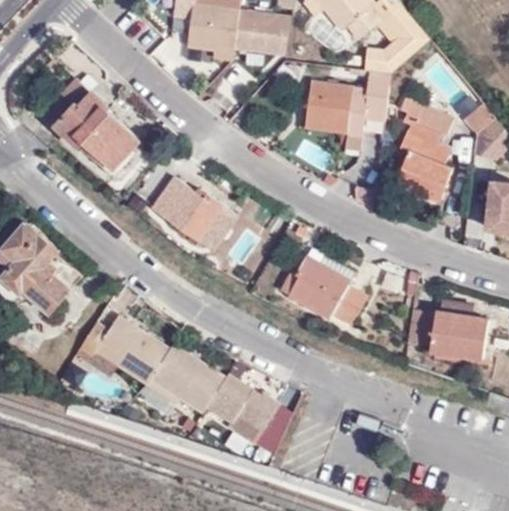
[(191,16),(187,44),(213,48),(230,51),(231,48),(235,9),(193,2),(193,0),(171,0),(169,13),(191,16)]
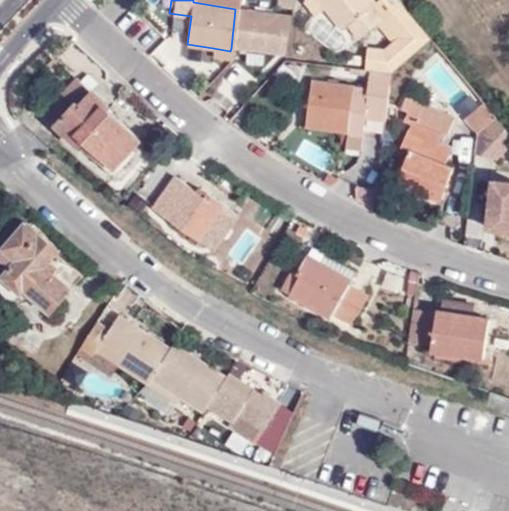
[(281,0),(281,7),(289,8),(290,0),(281,0)]
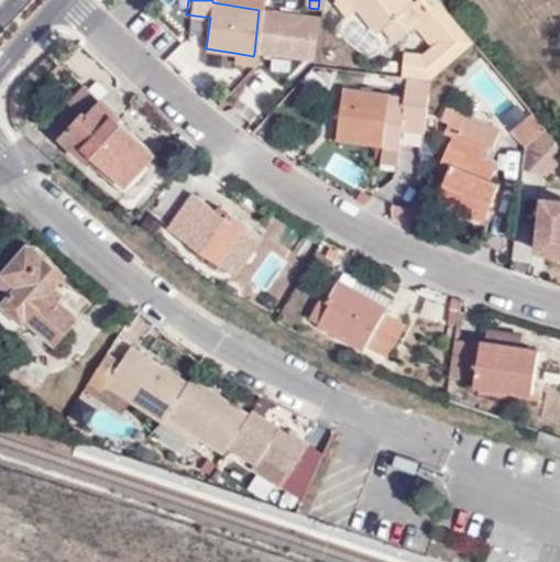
[(335,0),(333,2),(348,19),(359,9),(351,0),(335,0)]
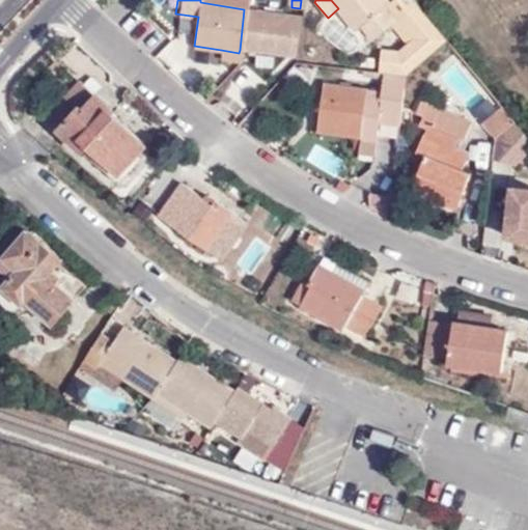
[(331,0),(338,8),(355,30),(358,27),(370,39),(388,25),(395,19),(384,5),(387,3),(384,0),(331,0)]
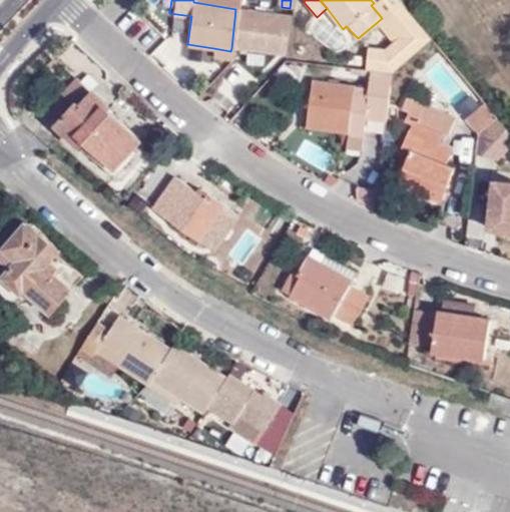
[(375,24),(389,41),(399,32),(385,17),(389,14),(402,5),(398,0),(377,0),(374,3),(371,5),(382,18),(375,24)]
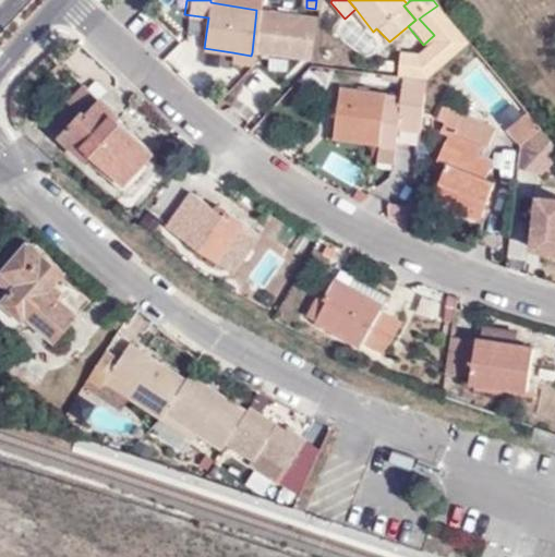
[(468,43),(437,5),(423,15),(419,19),(434,35),(423,45),(413,53),(396,50),(393,76),(423,80),(468,43)]
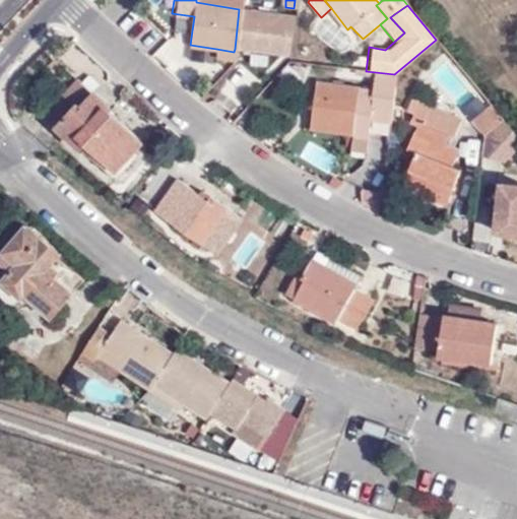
[(282,55),(287,16),(287,15),(239,9),(235,49),(282,55)]
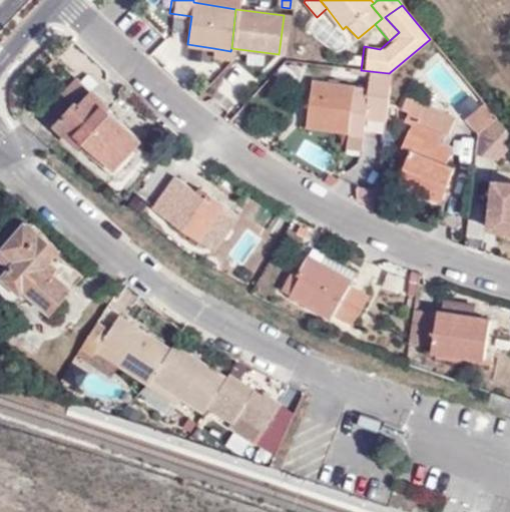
[(289,16),(284,15),(284,16),(279,54),(285,54),(289,16)]
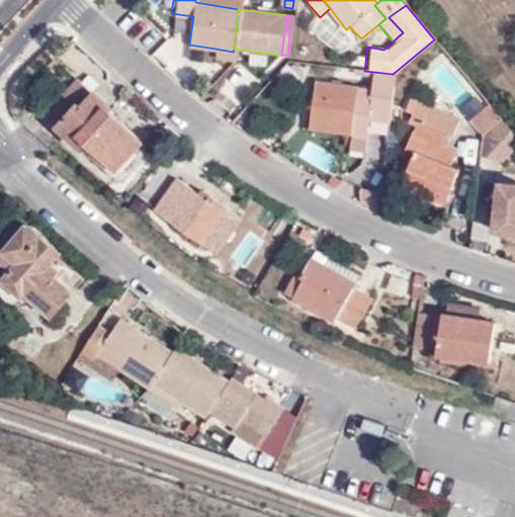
[(215,59),(232,62),(233,52),(216,49),(215,59)]
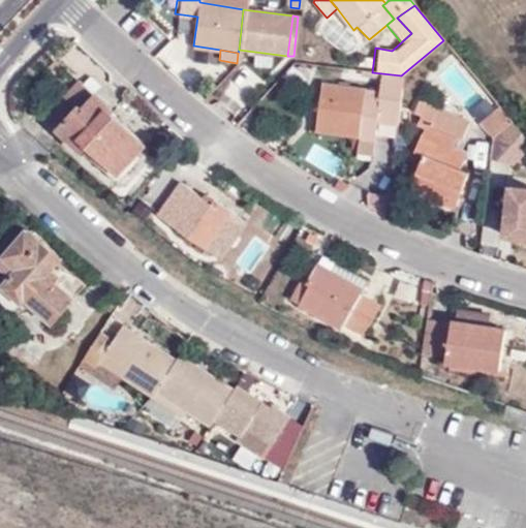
[(105,112),(109,109),(76,79),(54,103),(65,115),(53,128),(71,144),(78,137),(114,171),(142,143),(105,112)]
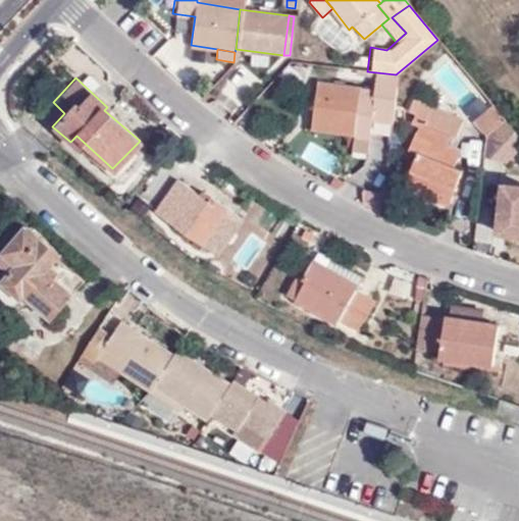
[(365,155),(373,92),(317,85),(311,128),(351,134),(349,153),(365,155)]
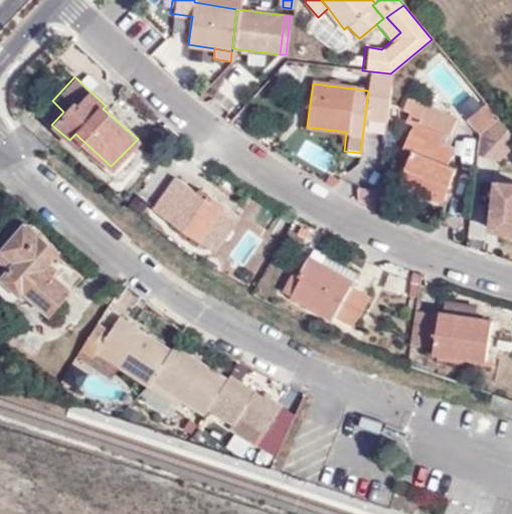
[(51,125),(63,112),(52,101),(40,114),(51,125)]
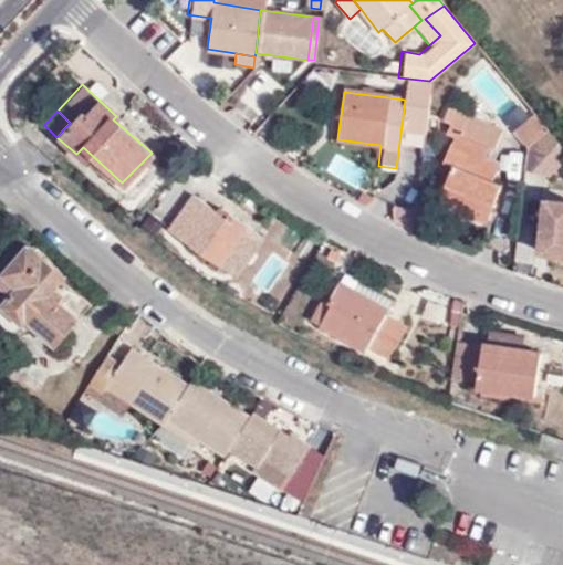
[(449,125),(447,131),(456,134),(487,147),(493,149),(501,131),(455,112),(452,115),(447,112),(442,122),(449,125)]
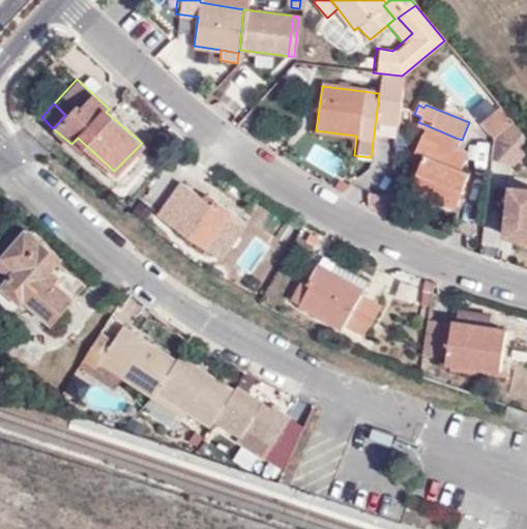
[(500,107),(480,125),(493,139),(514,123),(500,107)]
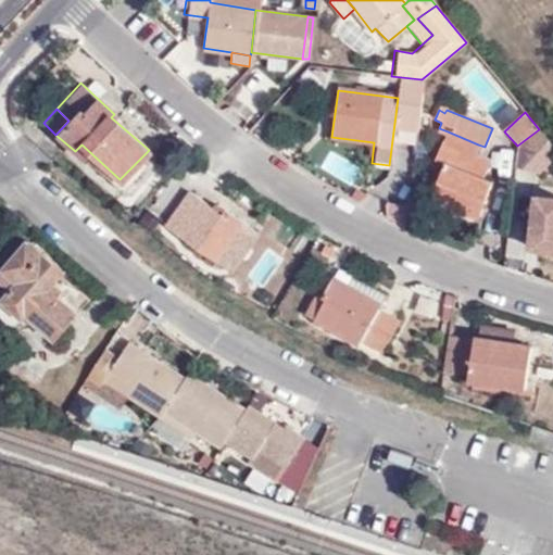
[(514,166),(537,172),(552,152),(552,146),(539,129),(517,146),(514,166)]
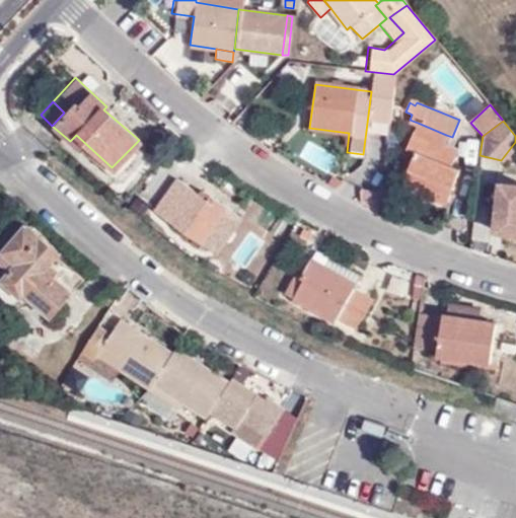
[(442,144),(446,135),(418,123),(414,133),(442,144)]
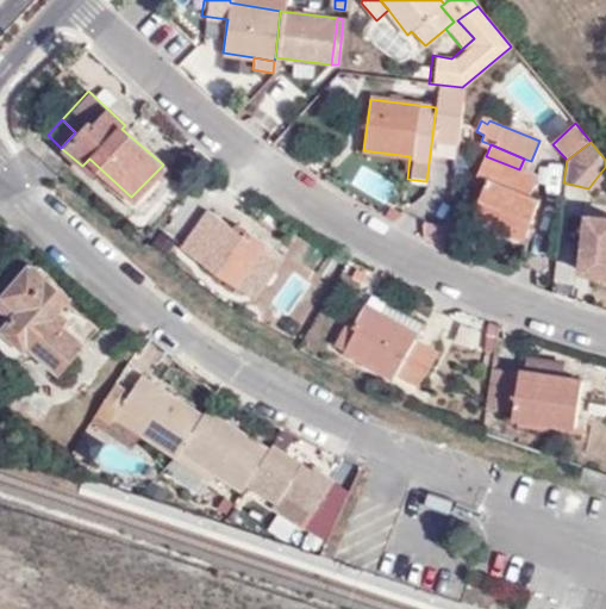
[(535,175),(519,169),(486,156),(479,172),(488,176),(479,198),(497,205),(491,217),(523,230),(537,199),(526,193),(535,175)]
